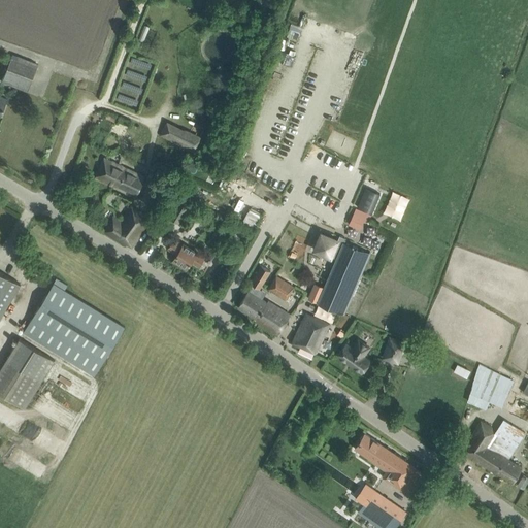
[(261,0),(260,2),(260,5),(261,7),(263,9),(266,10),(268,9),(270,7),(271,4),(270,1),(268,0),(261,0)]
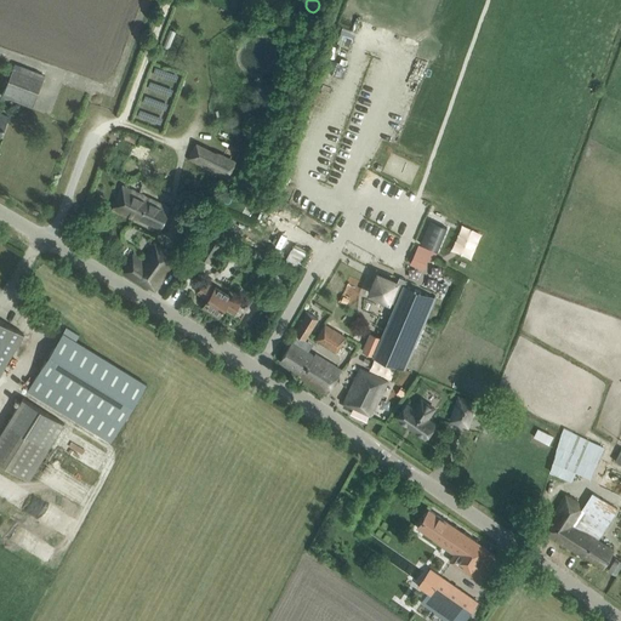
[(169,49),(175,33),(169,30),(163,46),(169,49)]
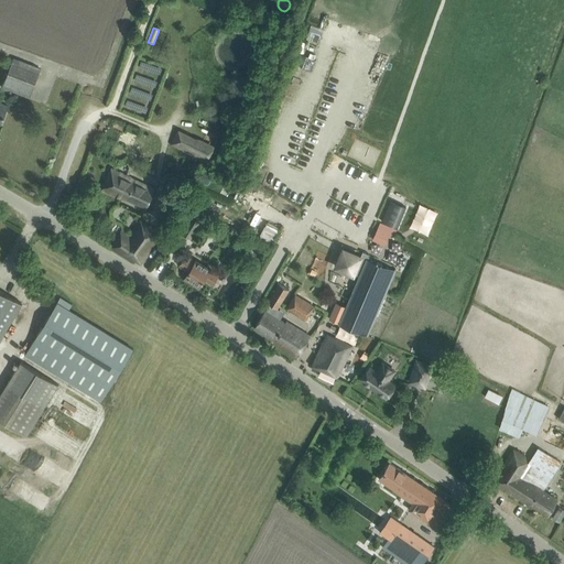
[(14,57),(2,87),(30,98),(41,68),(14,57)]
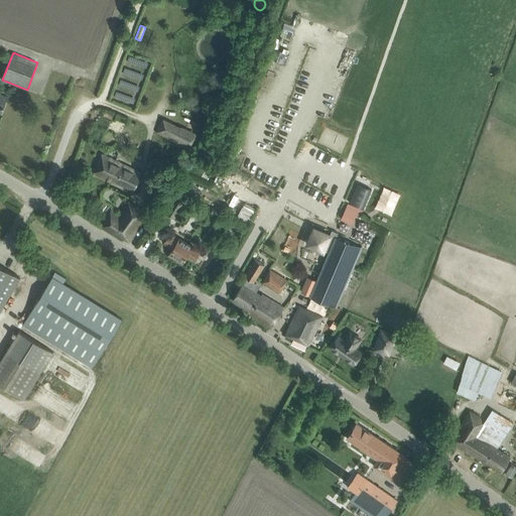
[(156,134),(188,149),(197,133),(163,118),(156,134)]
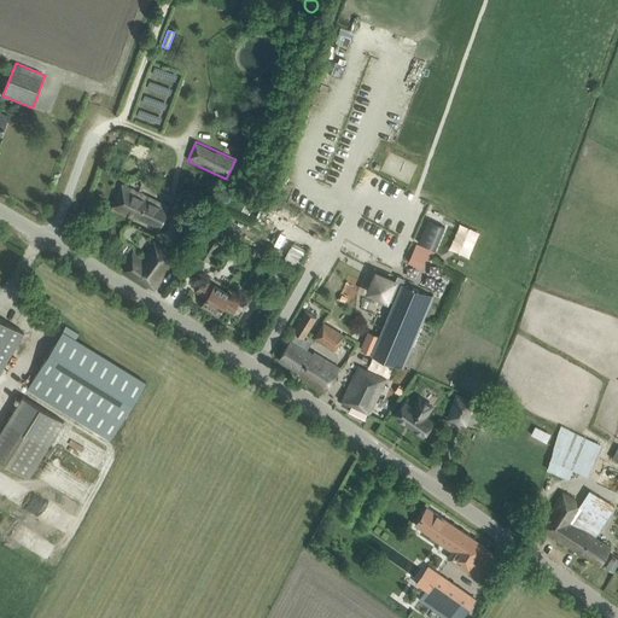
[(141,193),(122,185),(111,207),(138,219),(139,217),(161,227),(169,207),(144,196),(145,193),(143,192),(141,193)]
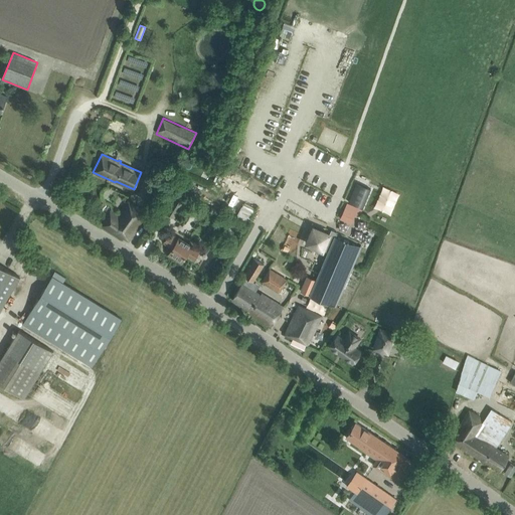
[(370,189),(357,184),(349,202),(362,208),(370,189)]
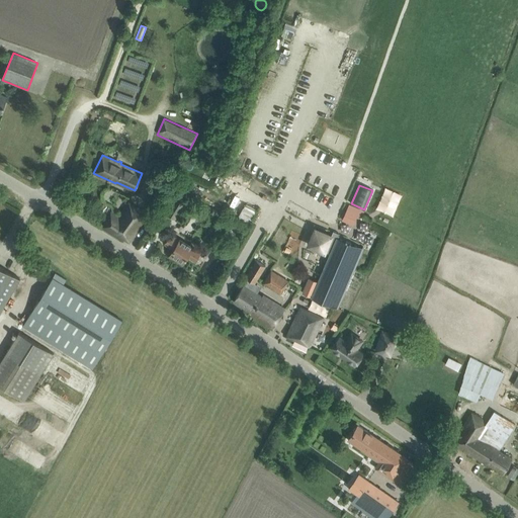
[(401,195),(385,189),(376,209),(392,217),(401,195)]
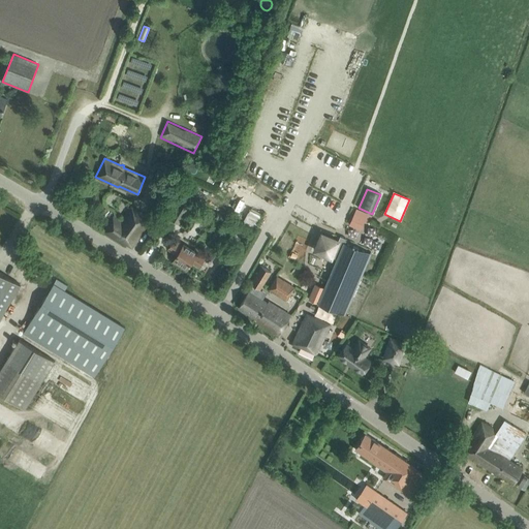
[(169,217),(180,223),(187,212),(190,214),(194,208),(181,199),(169,217)]
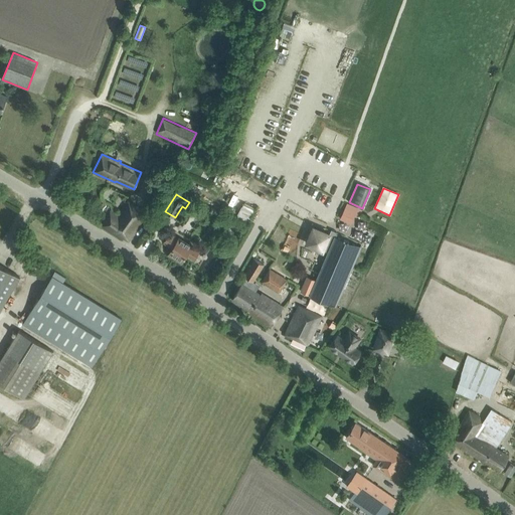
[(119,215),(111,210),(102,225),(123,238),(124,236),(130,240),(147,212),(128,200),(119,215)]
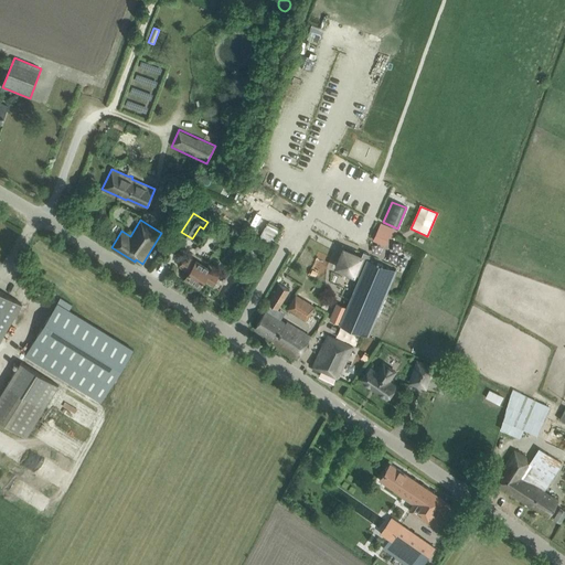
[(392,243),(381,237),(376,248),(387,253),(392,243)]
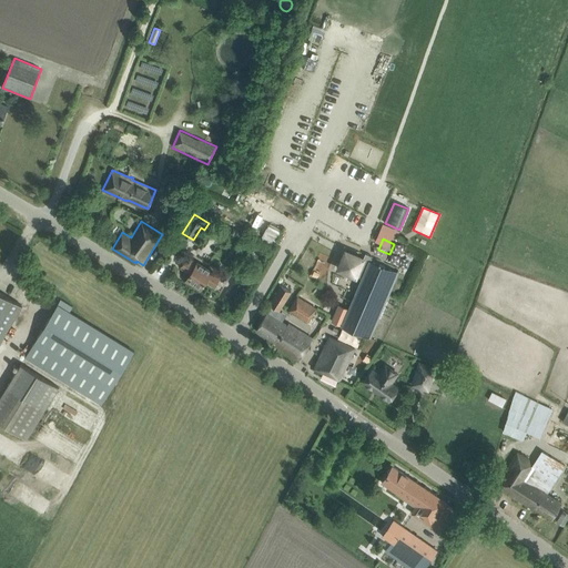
[(338,305),(332,322),(368,337),(386,296),(396,272),(372,261),(373,259),(366,256),(365,260),(347,252),(341,270),(364,279),(354,302),(372,310),(368,317),(338,305)]
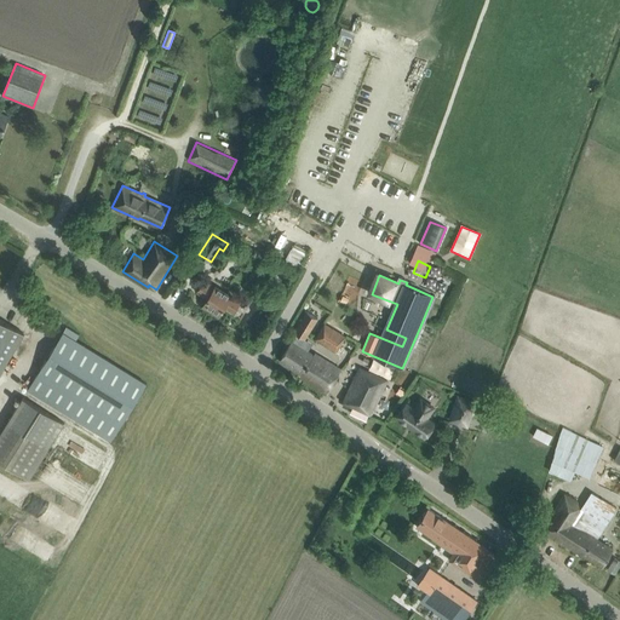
[(204,281),(197,291),(199,292),(200,290),(210,296),(205,303),(220,313),(224,306),(234,313),(240,303),(230,297),(231,296),(216,286),(214,287),(204,281)]
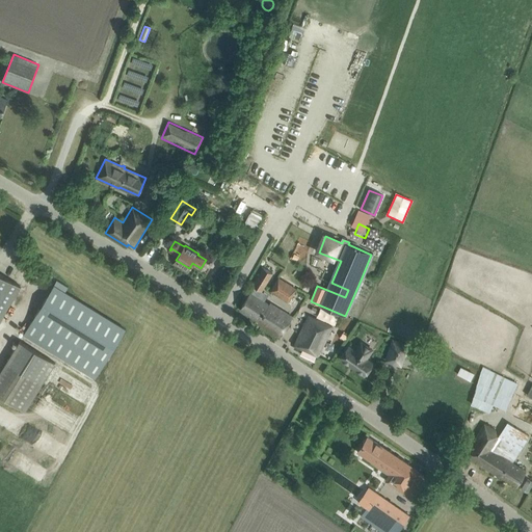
[(253,284),(263,290),(273,273),(263,267),(253,284)]
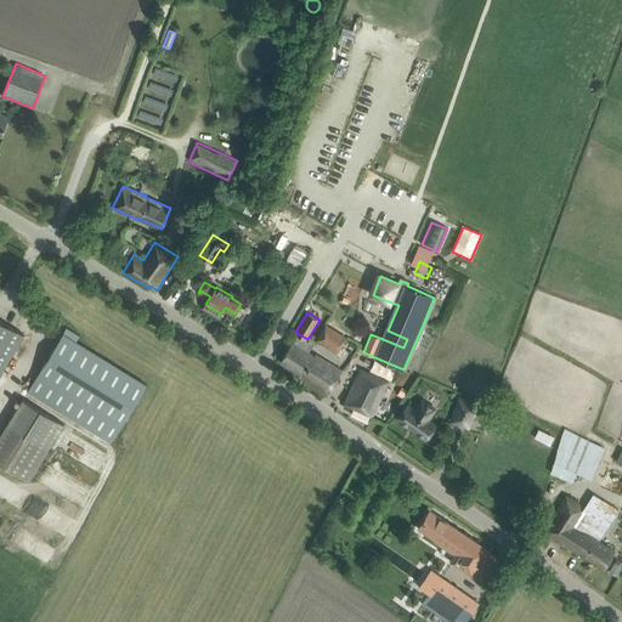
[(0,373),(5,366),(4,366),(23,333),(0,320),(0,373)]
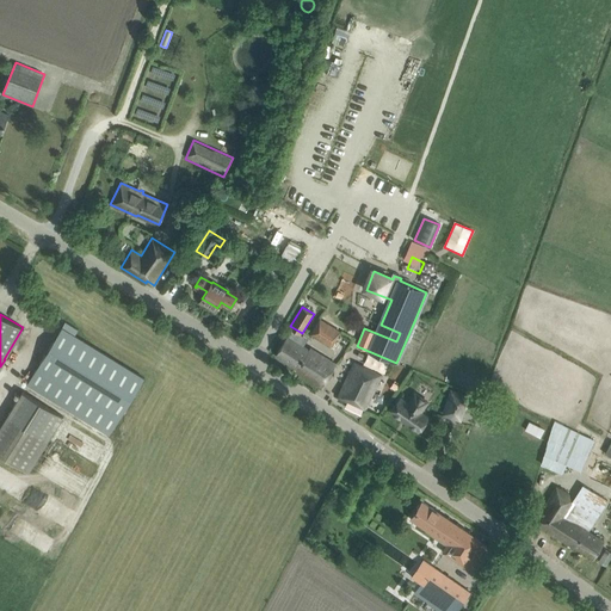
[(341,331),(321,319),(312,334),(332,346),(341,331)]
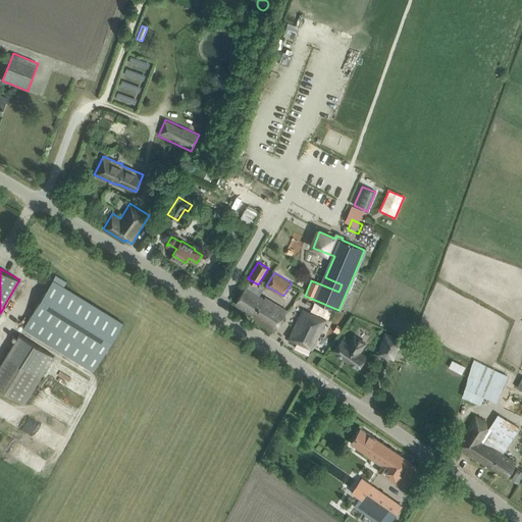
[(94,371),(123,323),(53,279),(23,328),(94,371)]
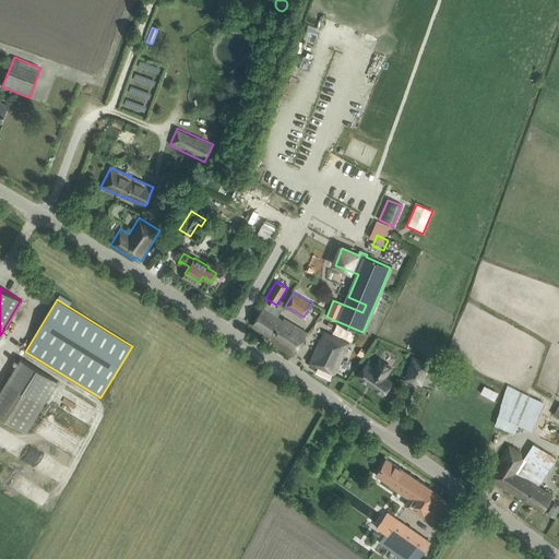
[(262,308),(258,316),(252,324),(272,337),(271,339),(293,354),(307,333),(285,319),(283,322),(262,308)]
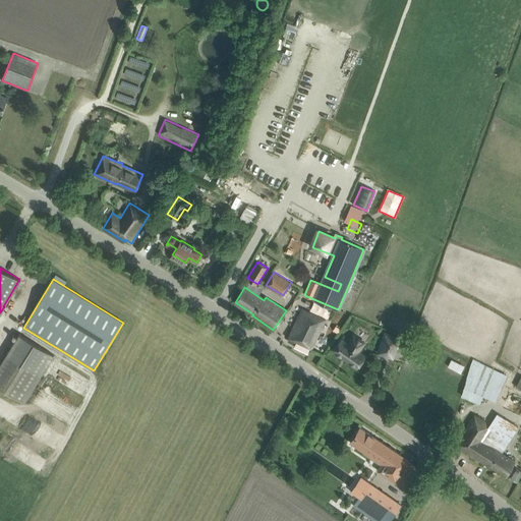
[(300,312),(288,338),(311,349),(326,320),(308,311),(306,315),(300,312)]
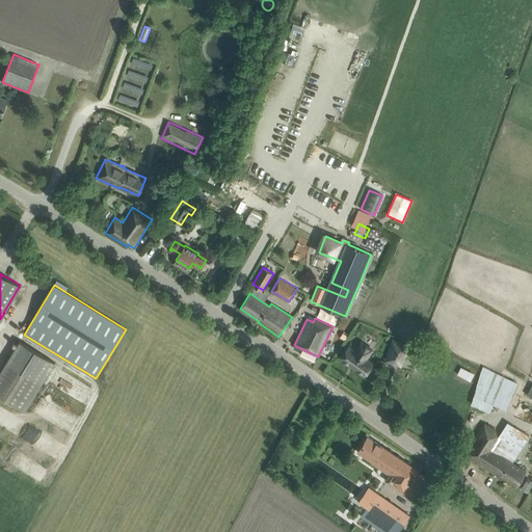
[(20,341),(0,372),(0,395),(25,410),(55,363),(20,341)]
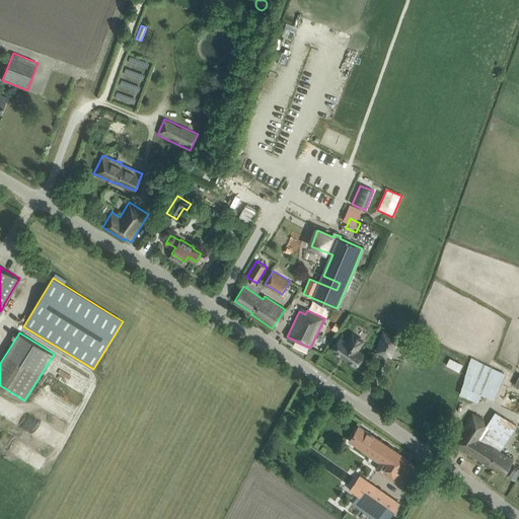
[(340,338),(331,349),(356,366),(364,354),(357,350),(363,341),(353,334),(347,342),(340,338)]
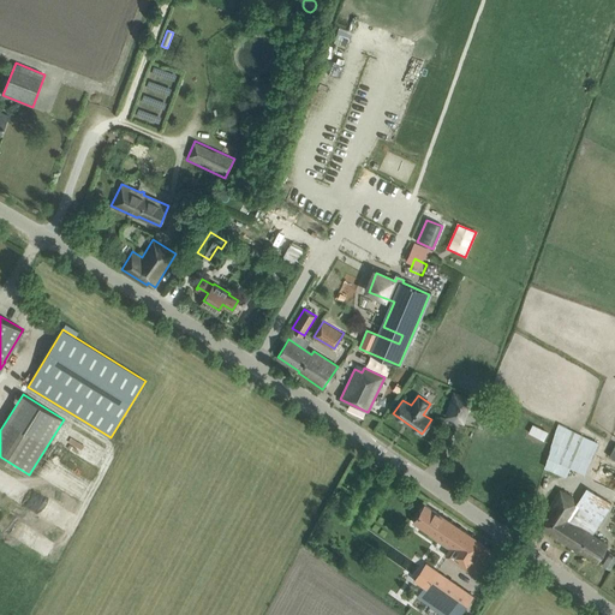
[(453,395),(446,418),(463,424),(470,401),(453,395)]
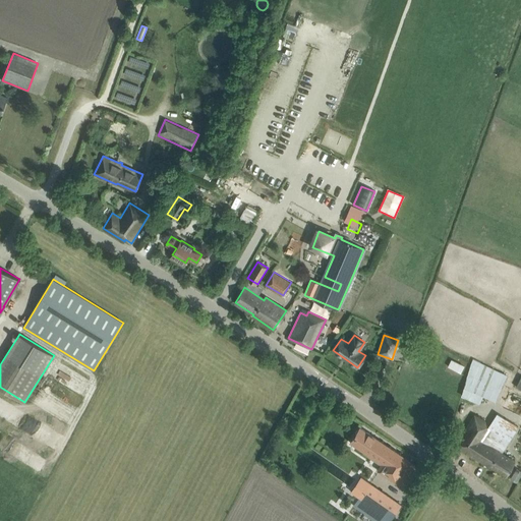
[(461,396),(479,404),(483,396),(496,401),(508,374),(473,358),(461,396)]
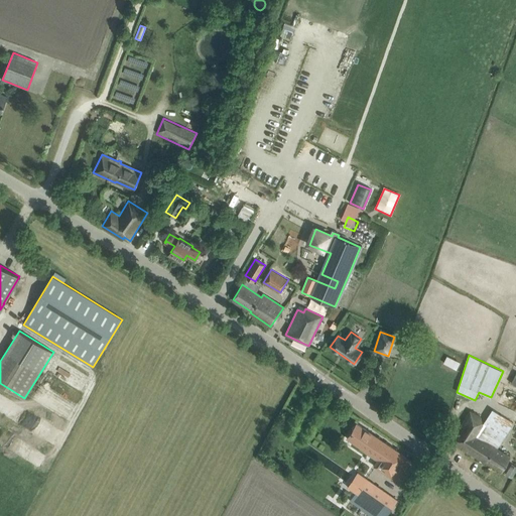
[(497,448),(499,445),(513,422),(493,408),(485,420),(474,413),(470,411),(452,440),(501,472),(510,457),(497,448)]
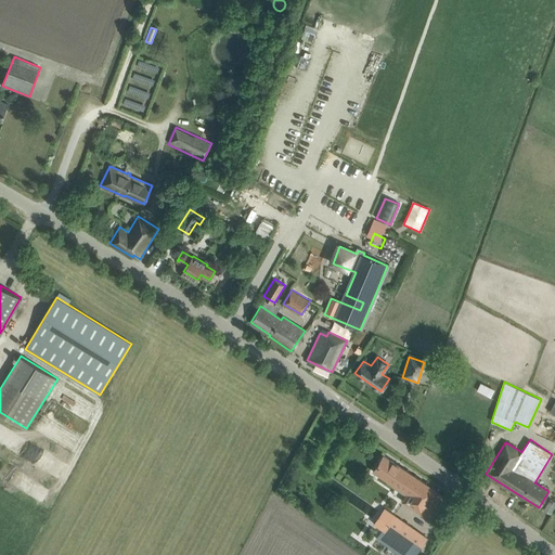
[(383,454),(373,469),(388,480),(387,481),(409,495),(403,502),(427,517),(442,494),(383,454)]
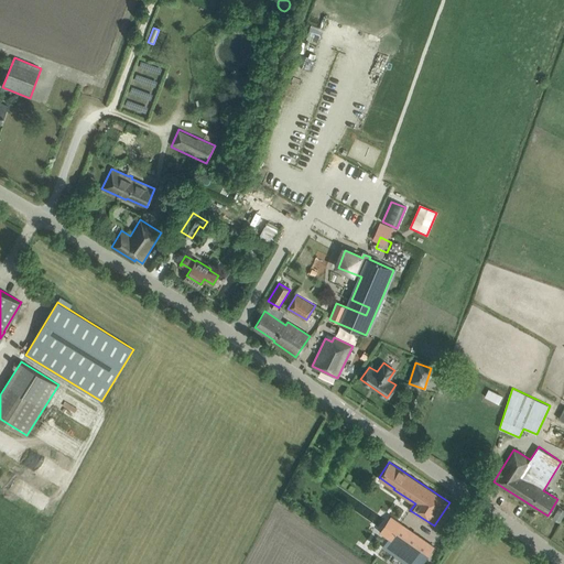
[(559,522),(563,512),(563,509),(560,507),(553,519),(559,522)]
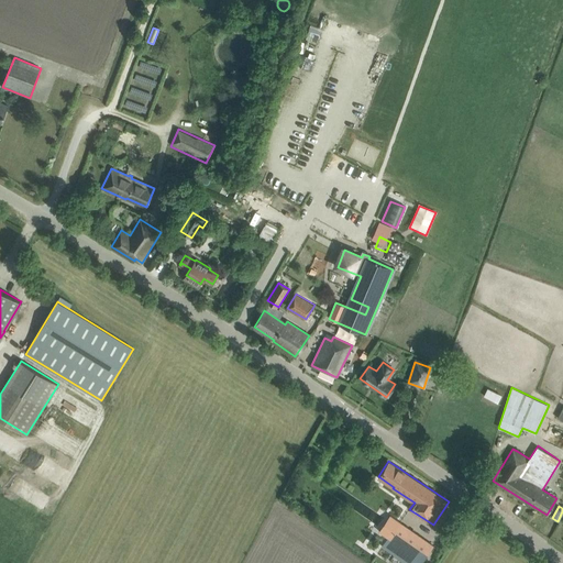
[(420,562),(432,545),(389,515),(373,539),(406,562),(420,562)]
